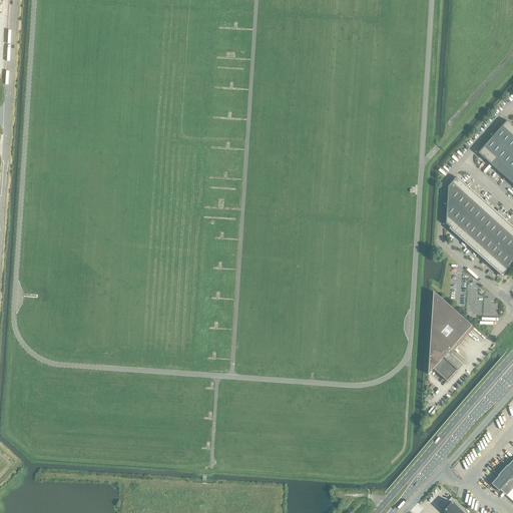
[(512,125),(507,120),(494,135),(477,153),(484,160),(485,159),(512,184),(512,125)]
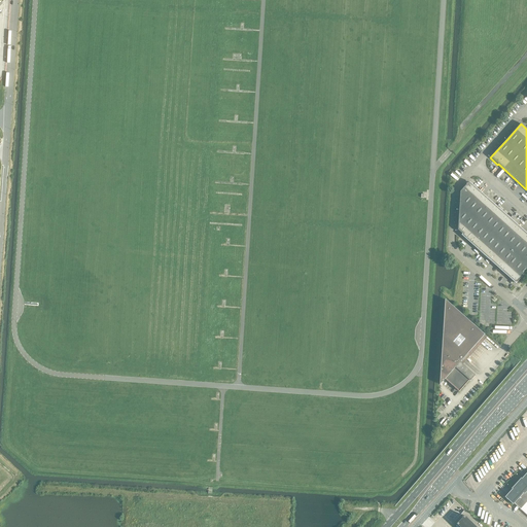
[(526,270),(526,233),(484,196),(469,182),(460,191),(458,230),(462,234),(461,235),(516,283),(526,270)]
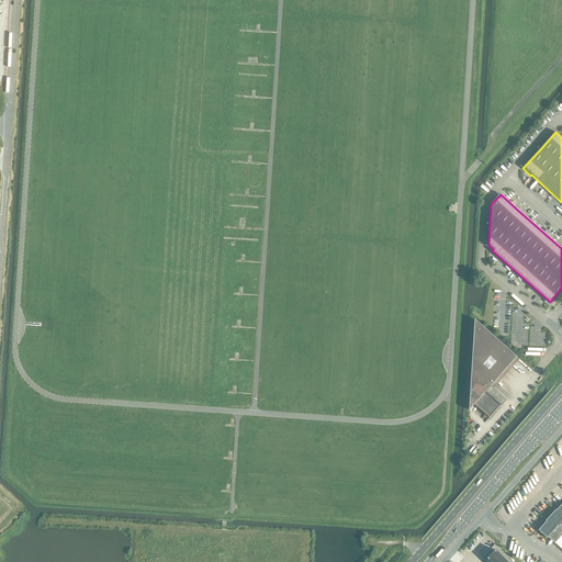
[(506,401),(494,389),(519,360),(516,357),(517,357),(474,319),(469,411),(474,404),(490,417),(501,405),(502,406),(506,401)]
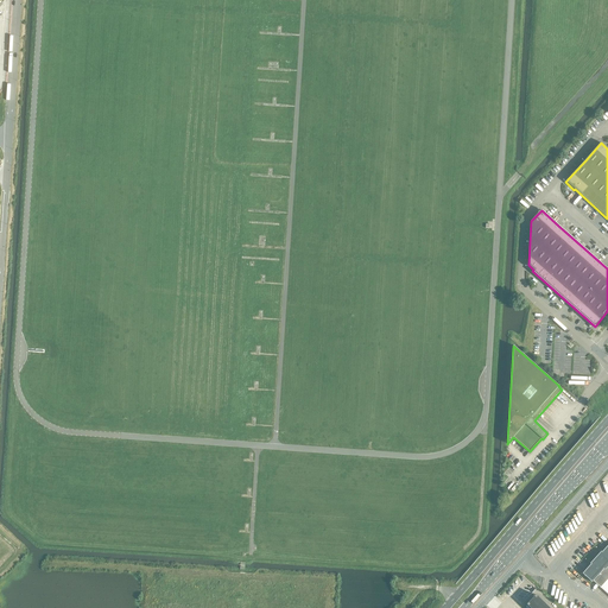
[(607,594),(607,550),(587,574),(607,594)]
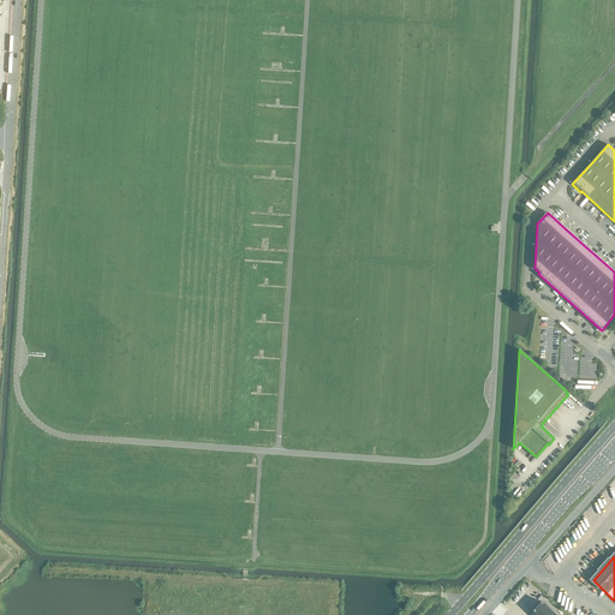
[(537,614),(556,614),(543,602),(533,611),(537,614)]
